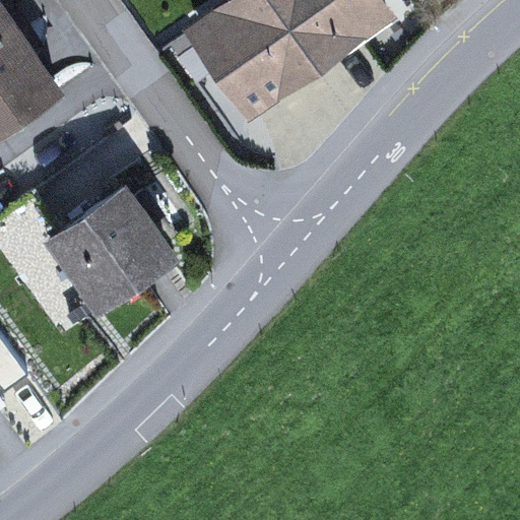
[(33,48),(42,42),(11,0),(9,0),(2,5),(14,22),(33,48)]
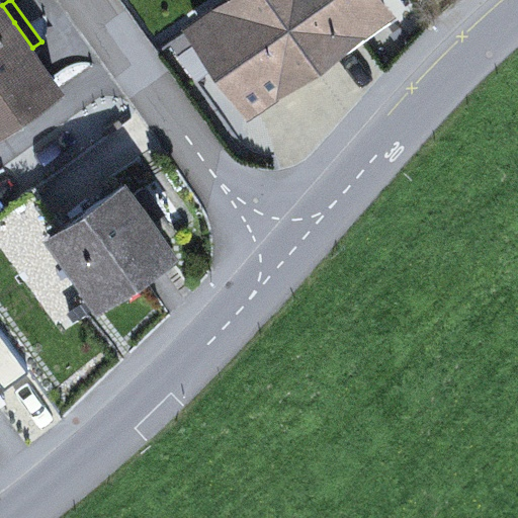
[(230,0),(195,25),(249,100),(382,5),(378,0),(230,0)]
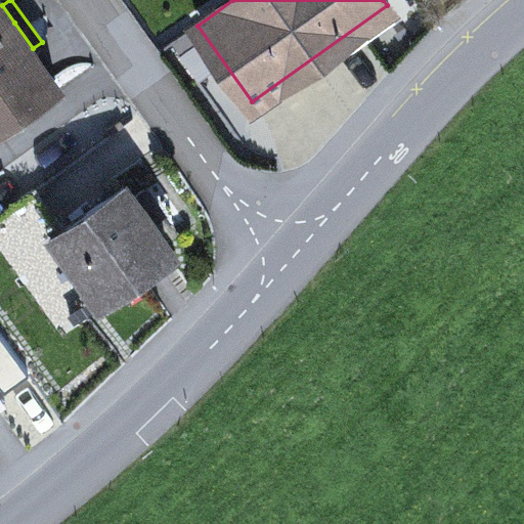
[(0,32),(14,23),(2,5),(0,2),(0,32)]
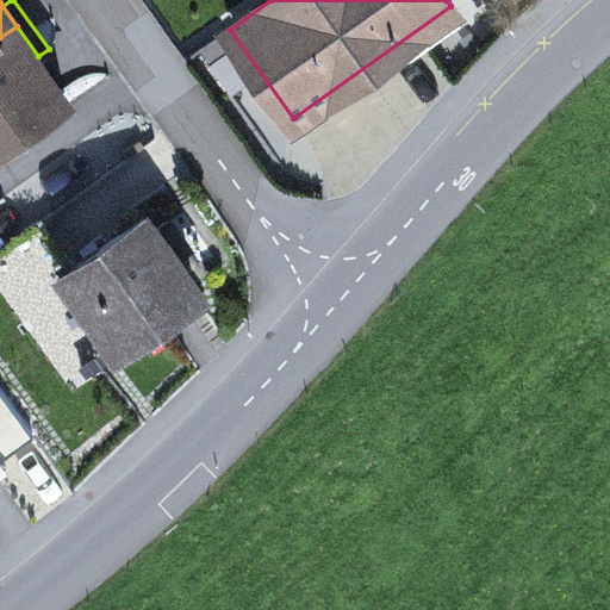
[(0,150),(70,101),(38,56),(17,26),(0,37),(0,150)]
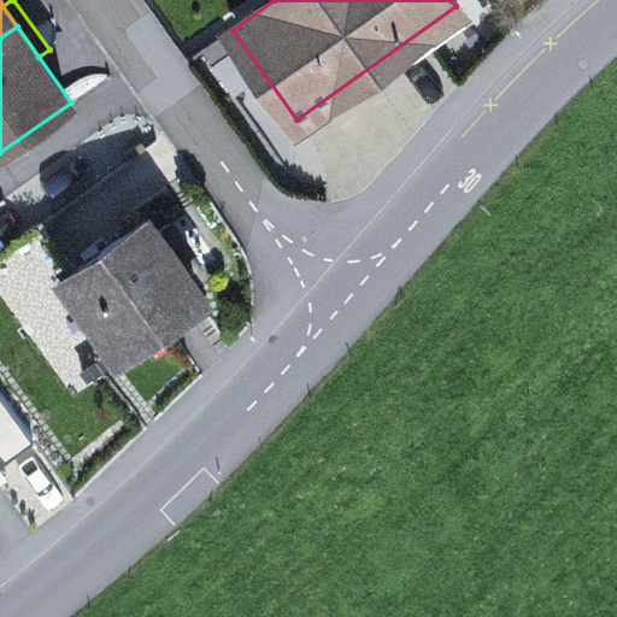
[(66,280),(118,354),(159,324),(199,297),(181,272),(195,262),(169,225),(156,236),(146,223),(66,280)]
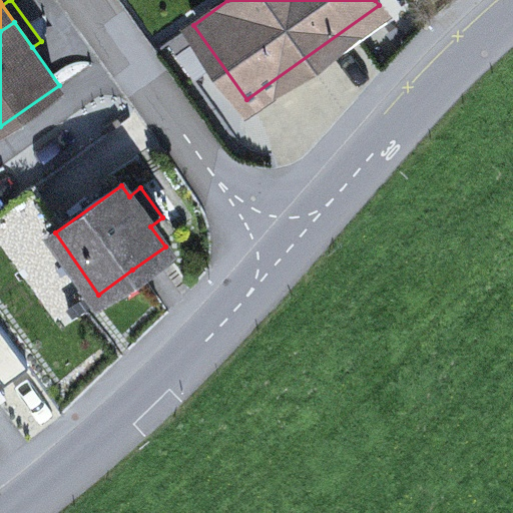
[(132,270),(141,283),(174,260),(165,246),(132,270)]
